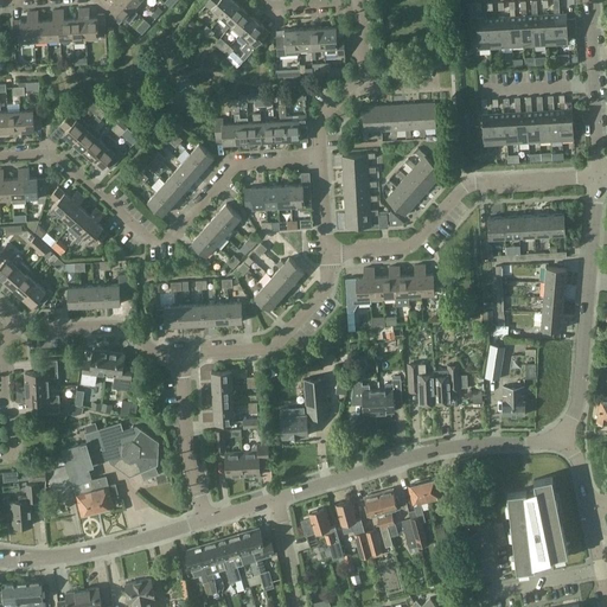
[(120,24),(133,8),(122,0),(113,0),(109,5),(114,10),(109,14),(120,24)]
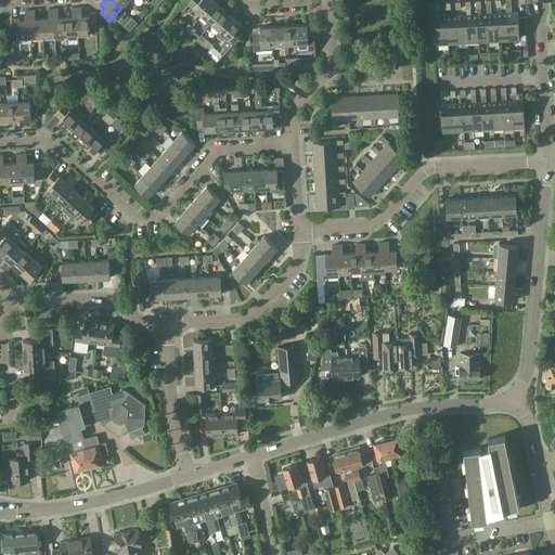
[(129,0),(112,0),(121,8),(125,11),(132,2),(129,0)]
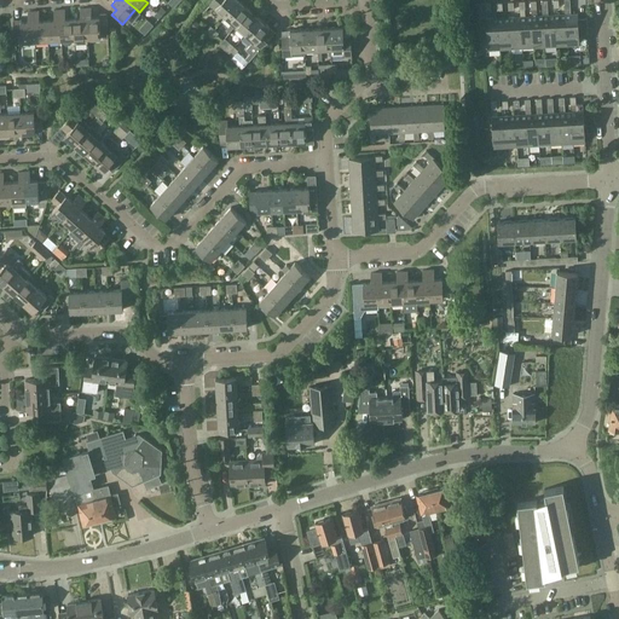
[(226,17),(239,1),(238,0),(210,0),(207,5),(218,13),(219,11),(226,17)]
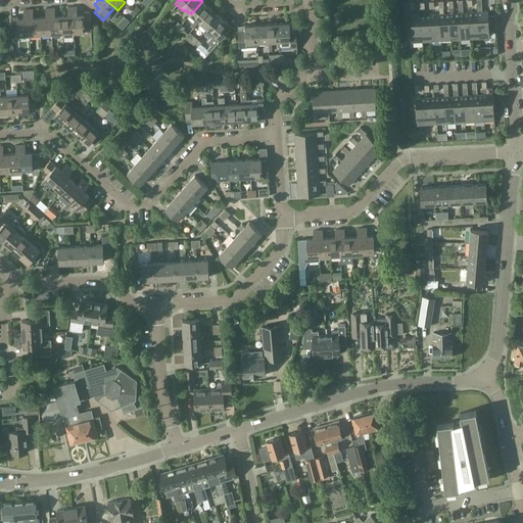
[(197,24),(210,8),(202,1),(191,14),(196,19),(195,20),(197,24)]
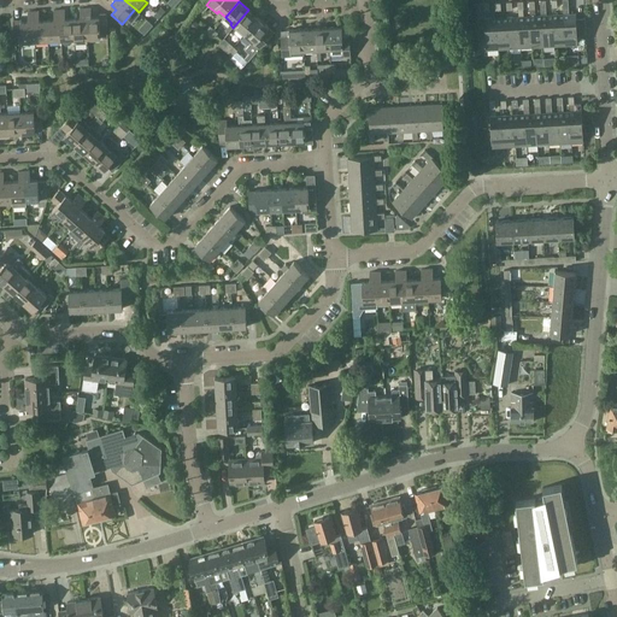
[(87,42),(87,37),(86,9),(80,9),(80,18),(72,18),(74,39),(75,43),(87,42)]
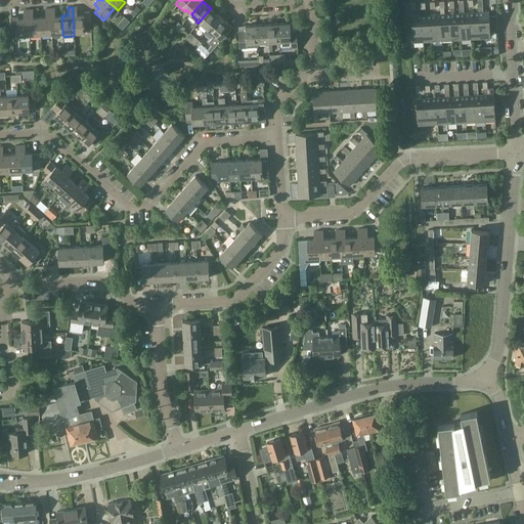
[(73,7),(74,32),(85,32),(85,26),(91,25),(90,14),(78,14),(77,7),(73,7)]
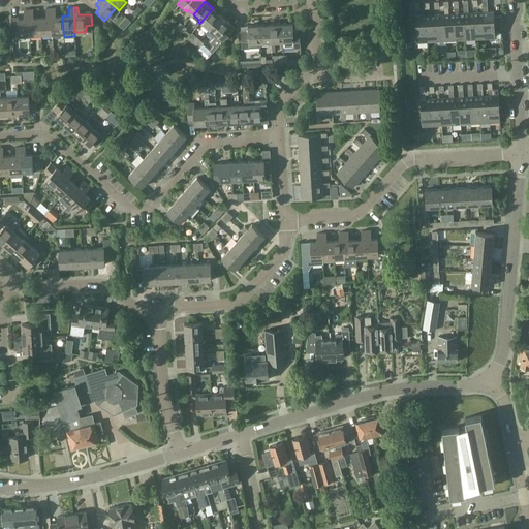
[(41,34),(53,34),(51,8),(45,8),(47,17),(40,18),(41,34)]
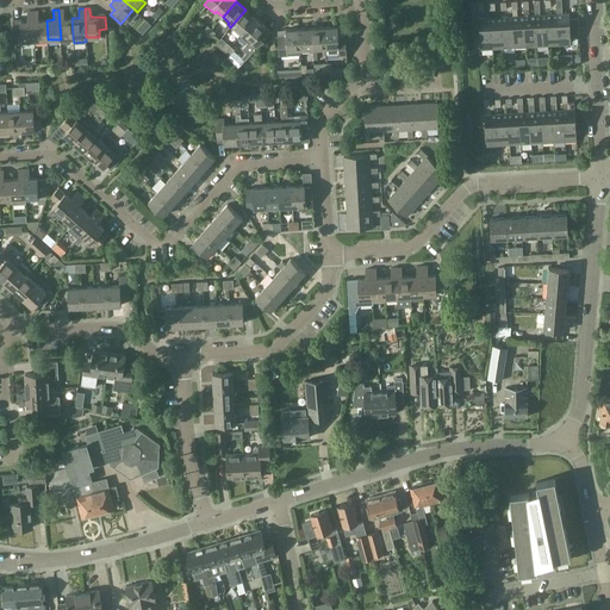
[(73,38),(72,18),(64,19),(64,10),(58,10),(61,39),(73,38)]
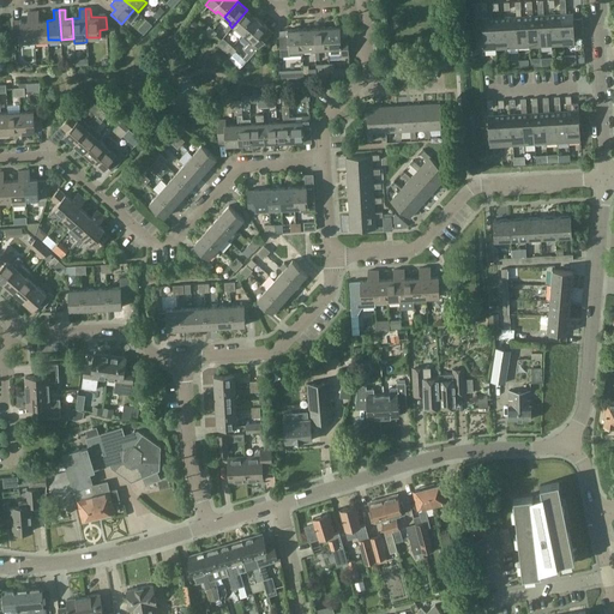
[(244,34),(257,18),(247,10),(232,28),(235,30),(236,28),(244,34)]
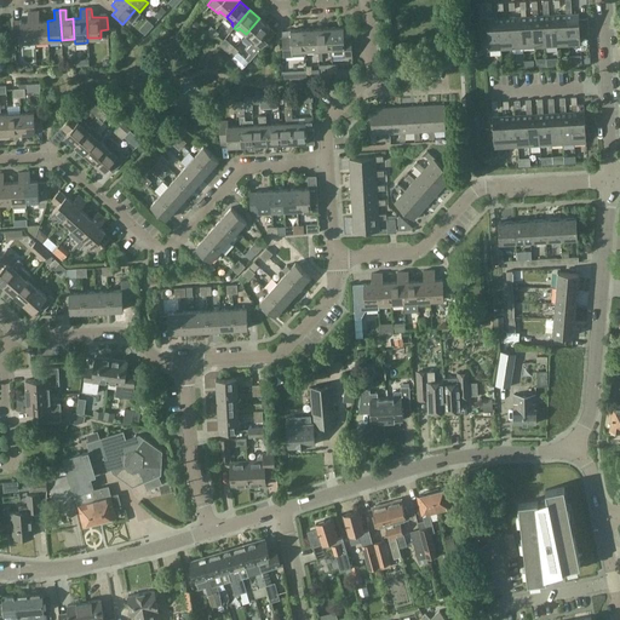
[(22,42),(35,41),(34,11),(28,12),(28,22),(13,22),(13,35),(21,34),(22,42)]
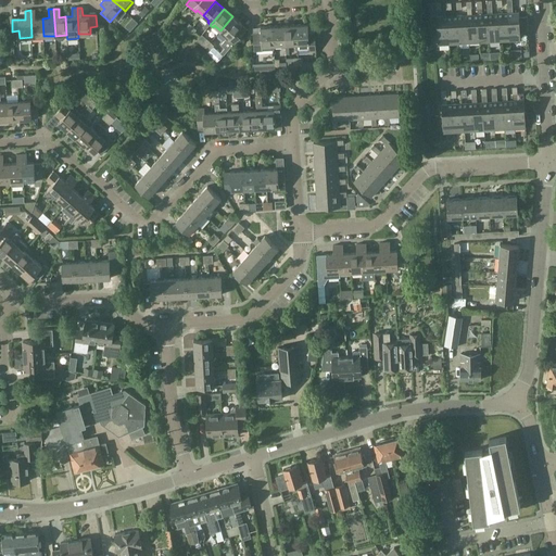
[(43,36),(42,19),(35,19),(35,10),(30,10),(32,37),(43,36)]
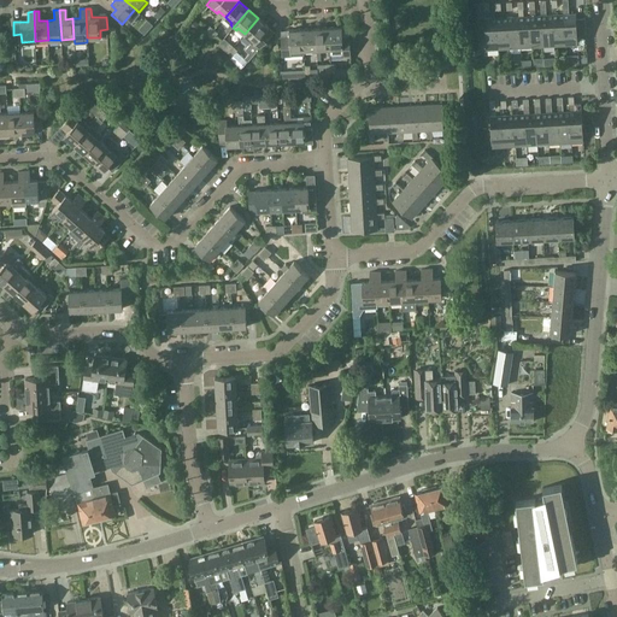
[(564,15),(565,43),(577,42),(576,13),(564,15)]
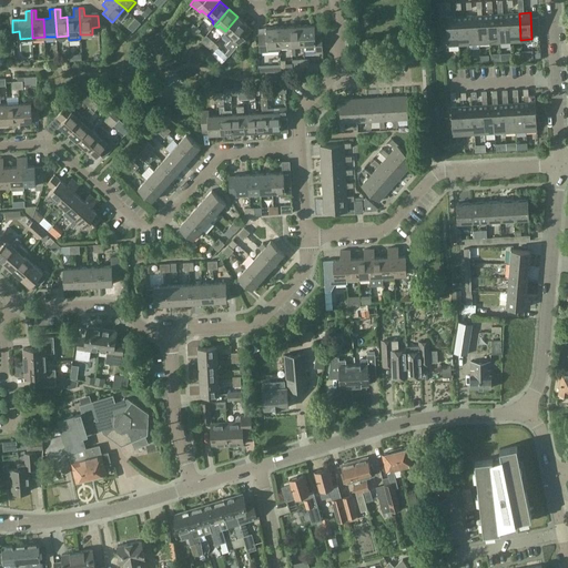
[(500,41),(510,41),(509,13),(498,14),(500,41)]
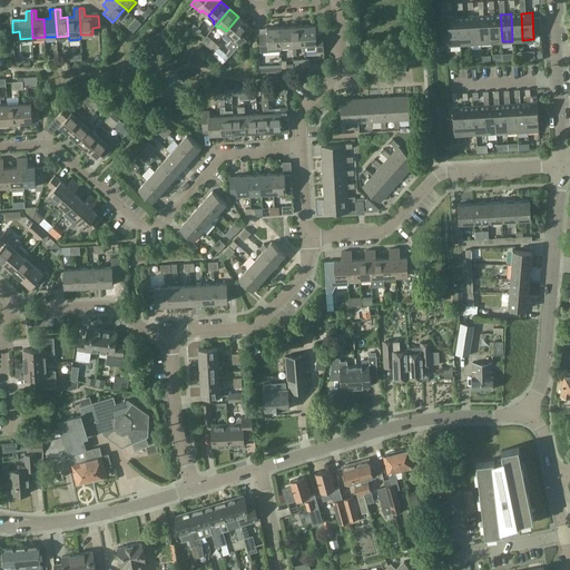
[(512,41),(522,40),(521,13),(511,13),(512,41)]
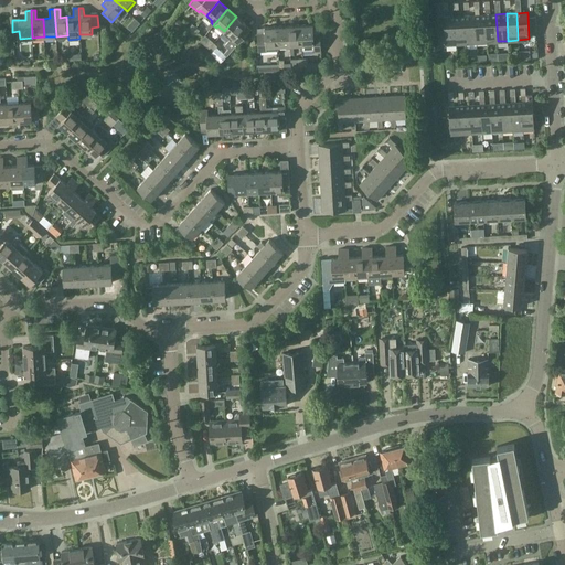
[(477,42),(487,42),(486,14),(476,16),(477,42)]
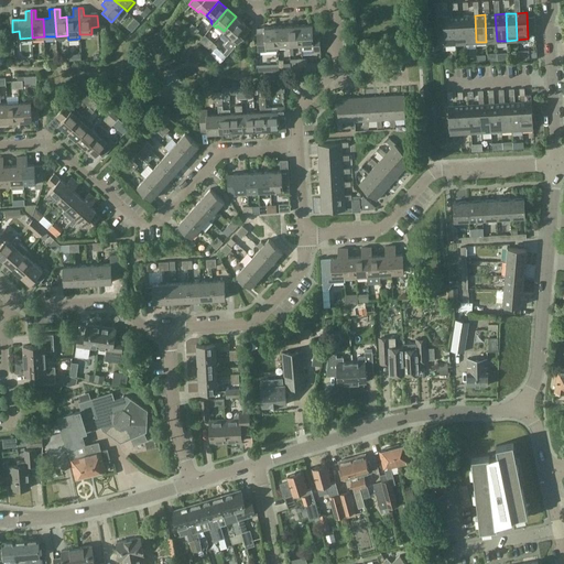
[(486,42),(497,41),(495,14),(485,14),(486,42)]
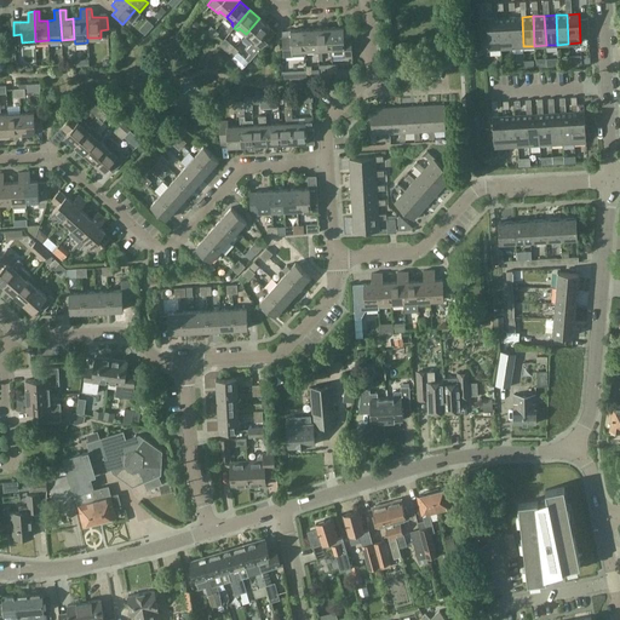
[(512,47),(523,46),(522,17),(510,18),(512,47)]
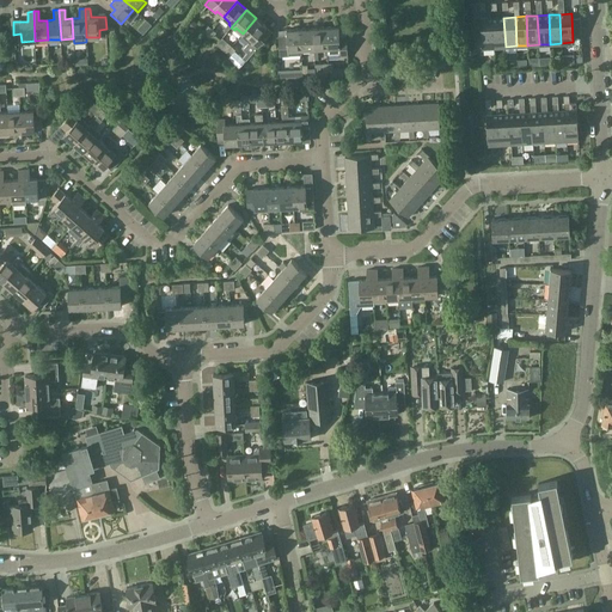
[(256,18),(243,34),(250,41),(248,43),(256,50),(270,34),(265,29),(267,28),(256,18)]
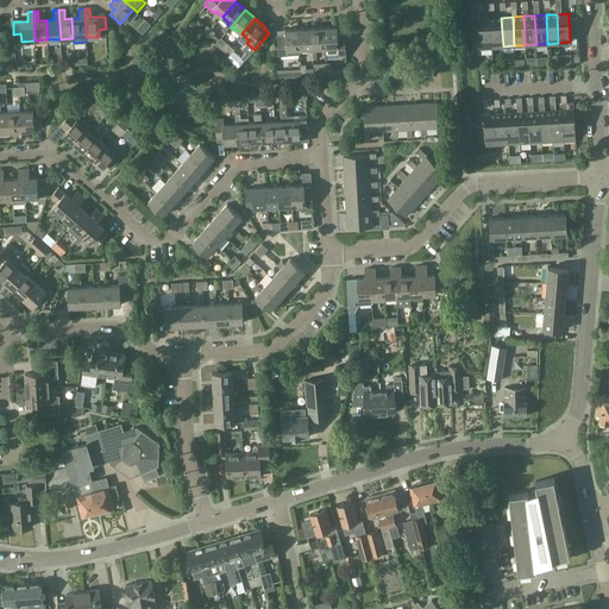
[(481,48),(491,48),(490,18),(478,19),(481,48)]
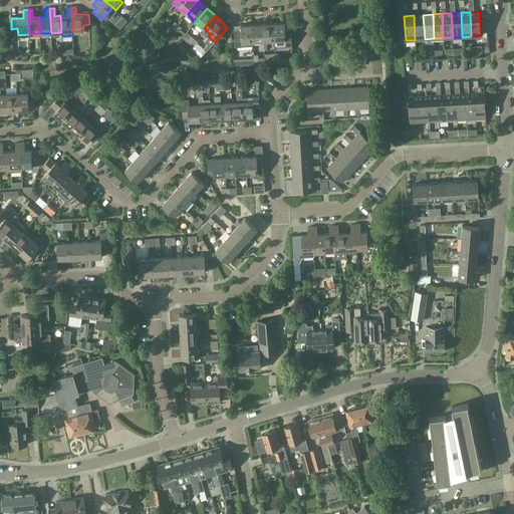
[(415,40),(425,39),(423,15),(414,15),(415,40)]
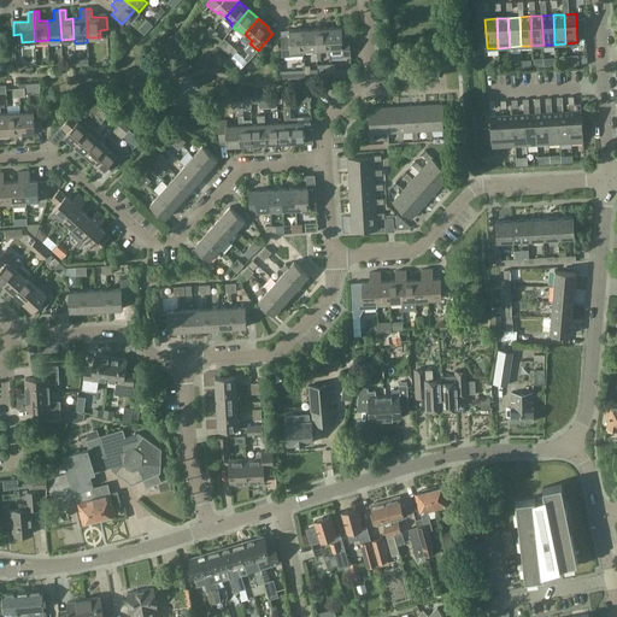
[(207,36),(213,30),(210,27),(204,33),(207,36)]
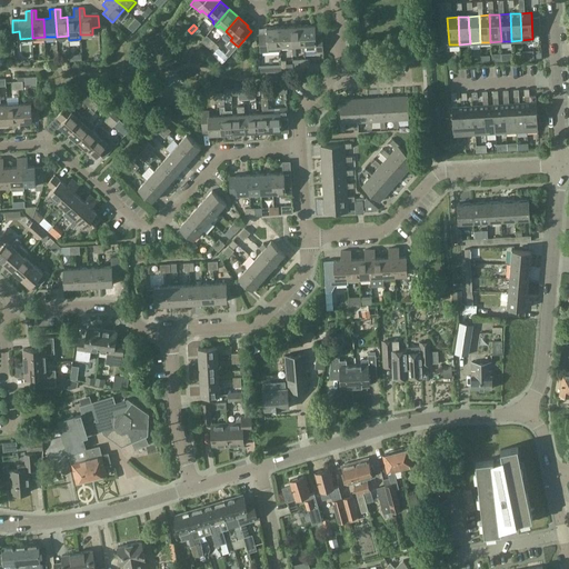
[(303,26),(305,45),(316,45),(316,51),(323,50),(322,36),(316,36),(315,25),(303,26)]
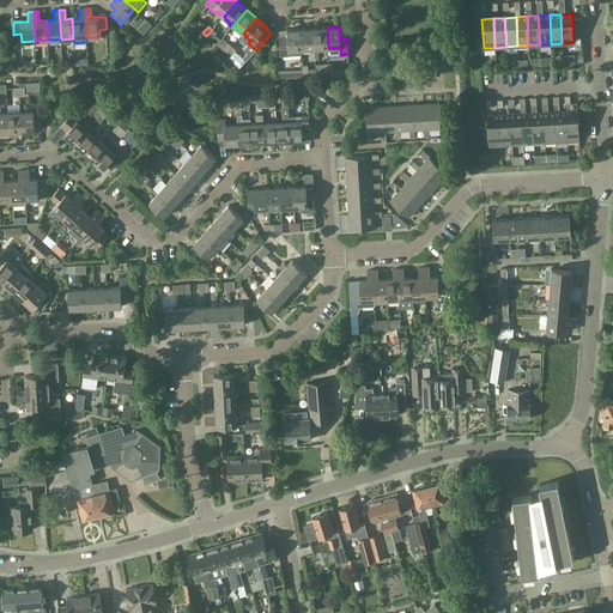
[(315,49),(328,48),(327,28),(314,29),(315,49)]
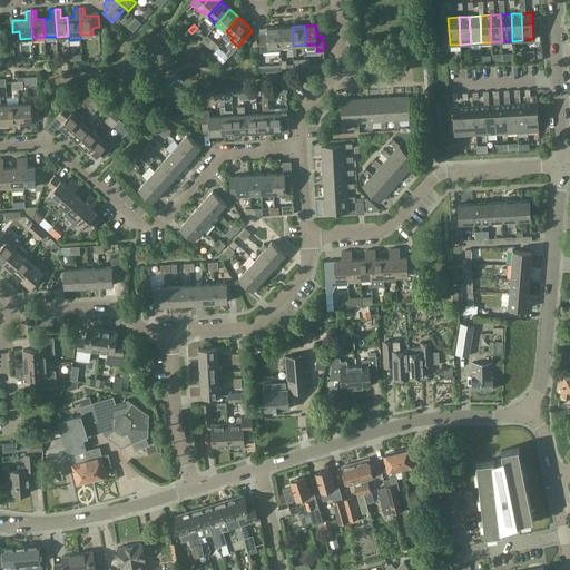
[(279,27),(267,28),(261,28),(262,50),(268,49),(269,47),(276,47),(276,51),(281,51),(281,47),(279,27)]
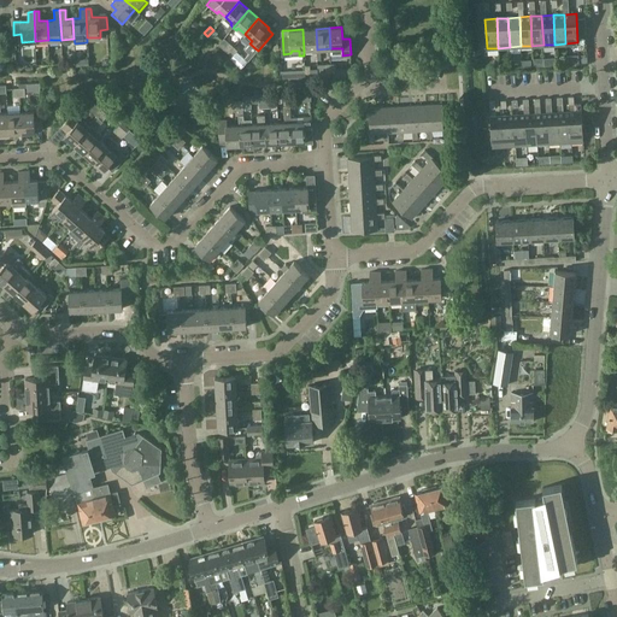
[(304,51),(317,50),(316,29),(303,29),(304,51)]
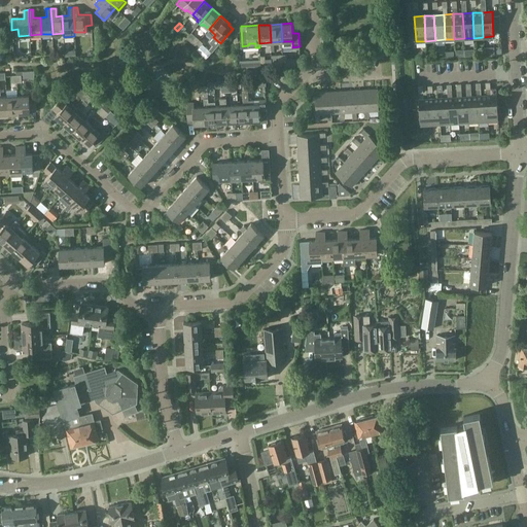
[(182,26),(177,31),(181,34),(186,29),(182,26)]
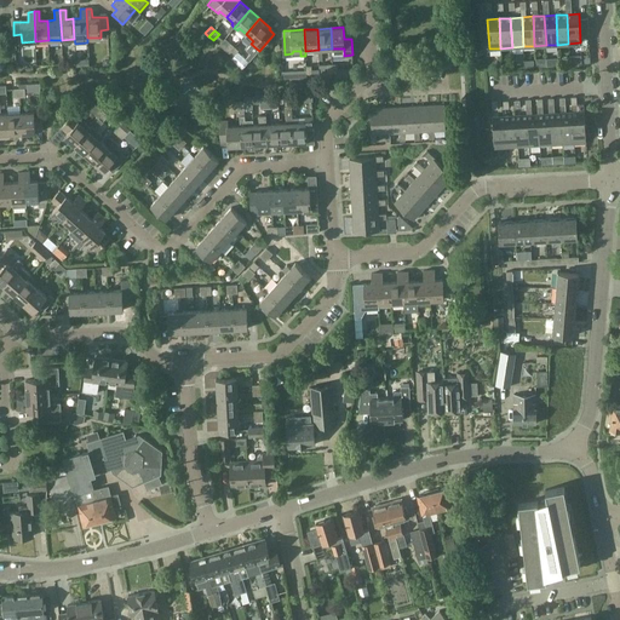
[(229,53),(235,47),(231,44),(224,50),(229,53)]
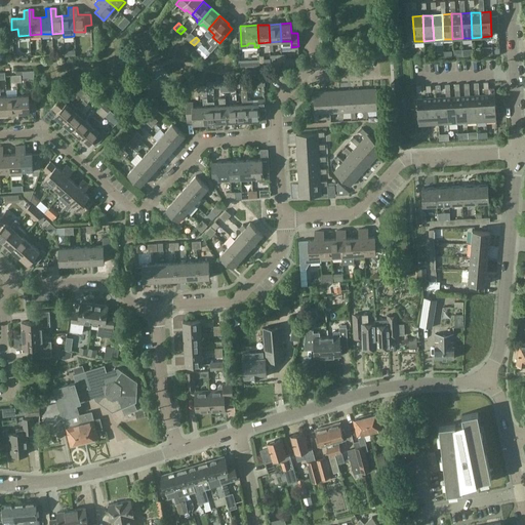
[(199,40),(194,45),(197,48),(202,43),(199,40)]
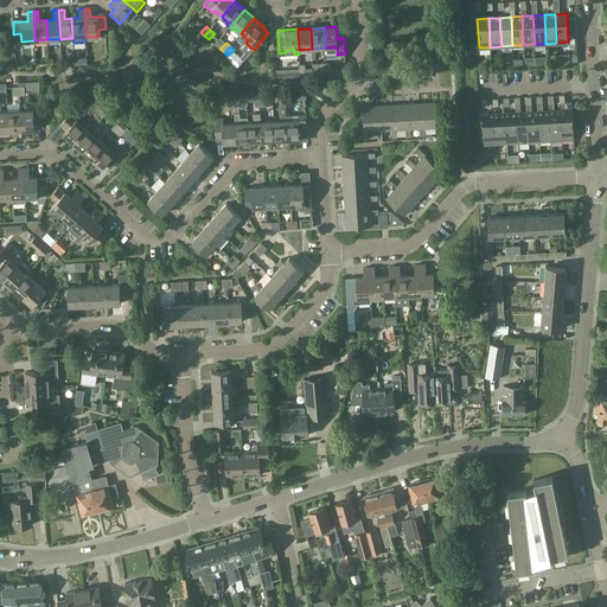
[(419,103),(420,128),(420,136),(425,136),(425,128),(436,128),(434,102),(419,103)]
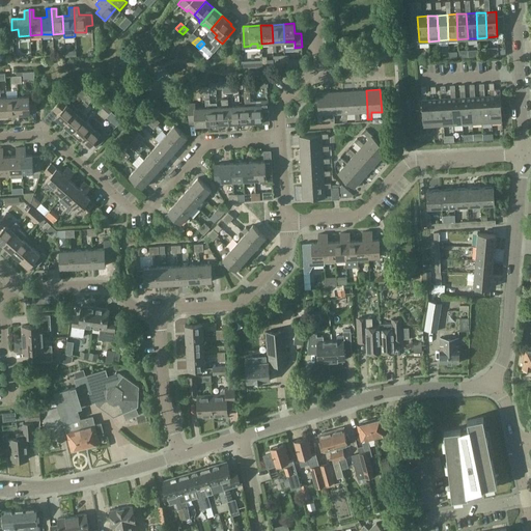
[(358,113),(367,112),(366,90),(353,91),(355,113),(355,119),(359,119),(358,113)]
